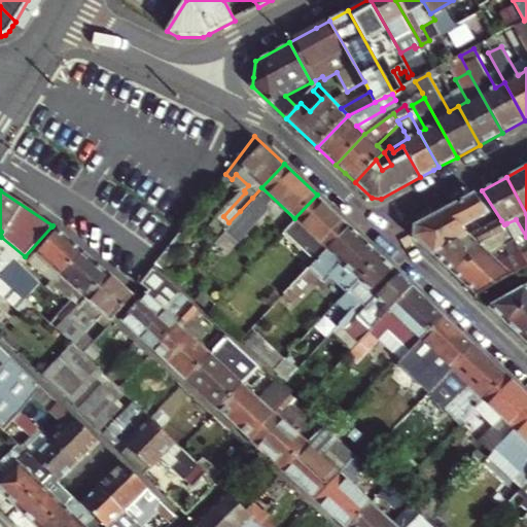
[(297,266),(303,272),(348,224),(317,195),(294,218),(306,229),(295,240),(310,253),(297,266)]
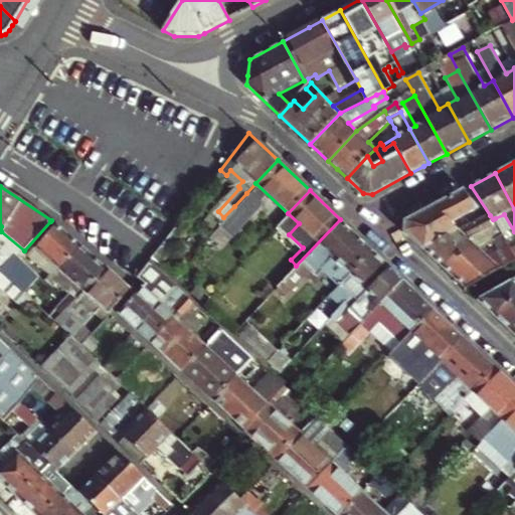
[(477,208),(465,190),(405,221),(403,231),(424,249),(461,230),(452,221),(477,208)]
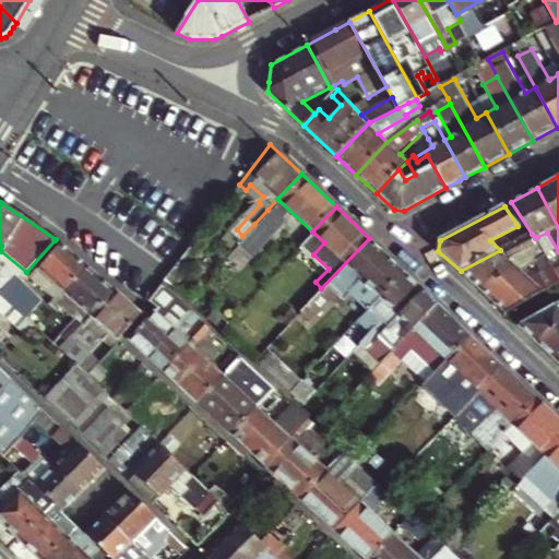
[(268,210),(254,224),(260,229),(273,216),(268,210)]
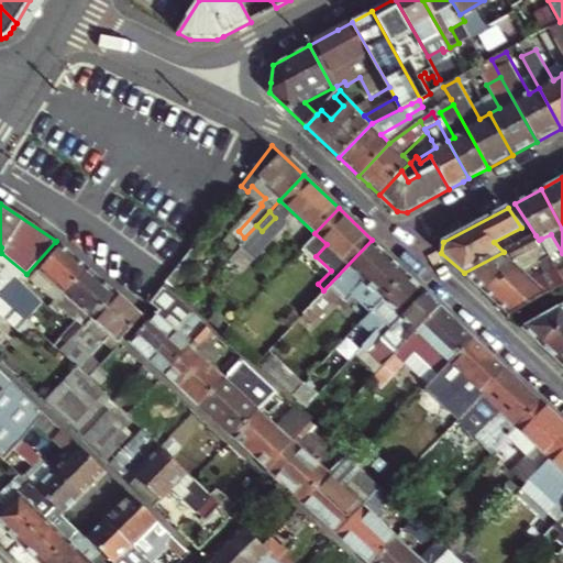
[(464,273),(483,290),(521,269),(514,262),(542,245),(539,240),(536,235),(504,252),(464,273)]
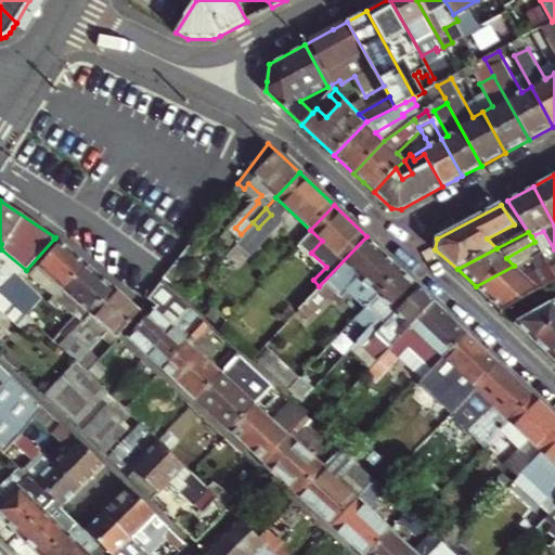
[(358,275),(376,294),(400,268),(366,236),(319,286),(298,309),(308,319),(334,291),(338,295),(358,275)]
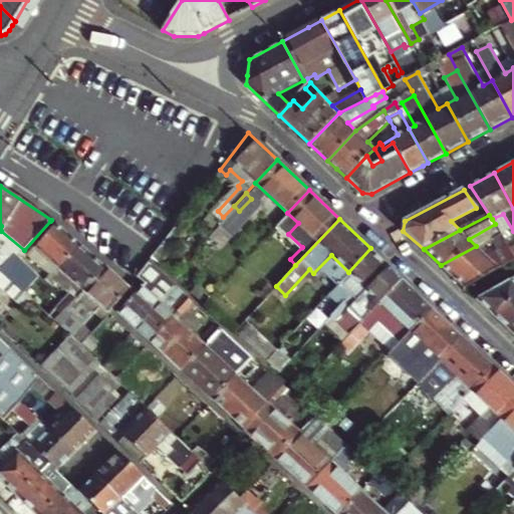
[(55,225),(50,221),(24,250),(28,254),(35,247),(55,225)]
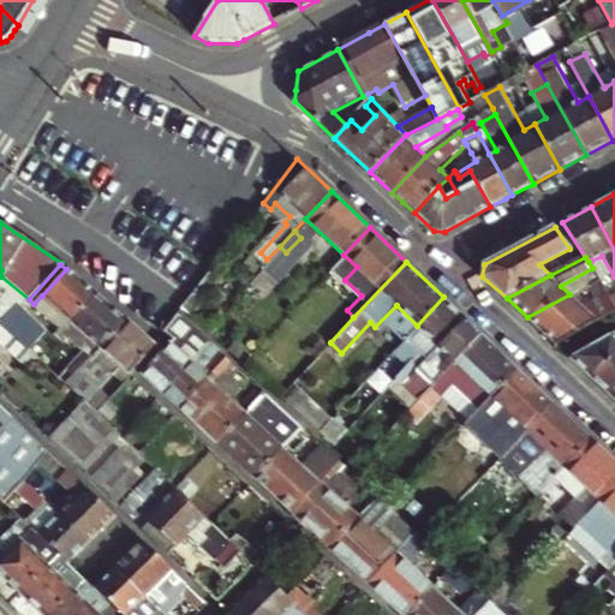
[(72,321),(96,293),(67,268),(66,269),(42,296),(72,321)]
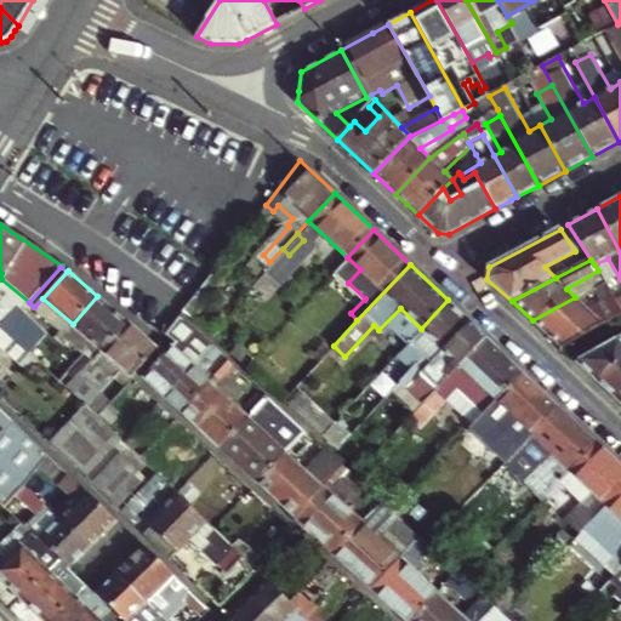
[(0,324),(24,347),(39,360),(60,380),(86,351),(68,336),(60,346),(34,323),(43,314),(34,307),(29,302),(1,279),(1,273),(0,272),(0,324)]
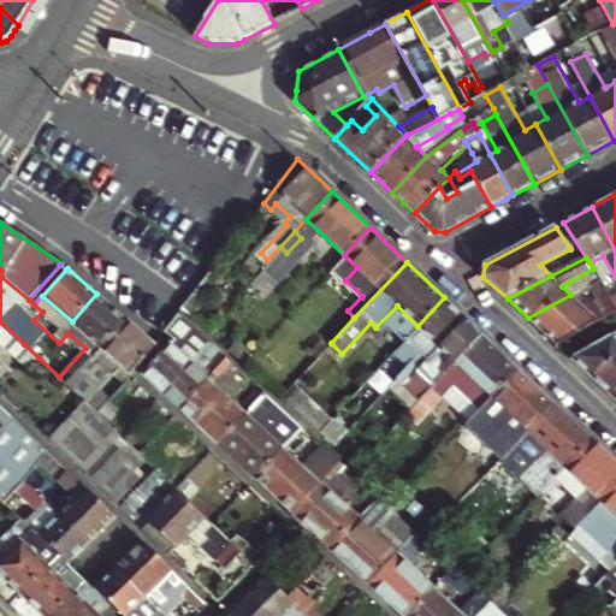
[(558,347),(615,313),(615,304),(603,282),(593,288),(599,300),(585,308),(574,297),(570,295),(528,318),(546,336),(558,347)]
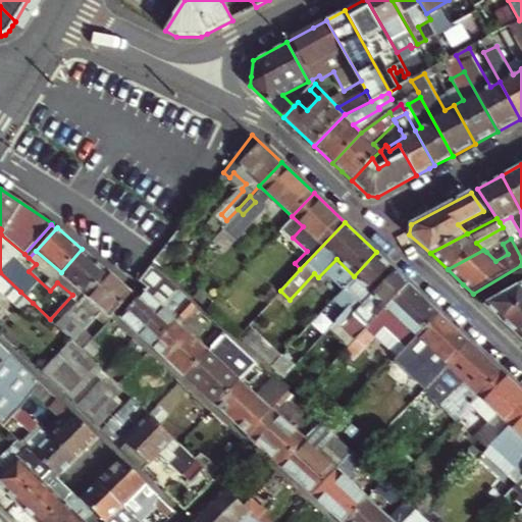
[(87,295),(108,270),(82,249),(61,272),(87,295)]
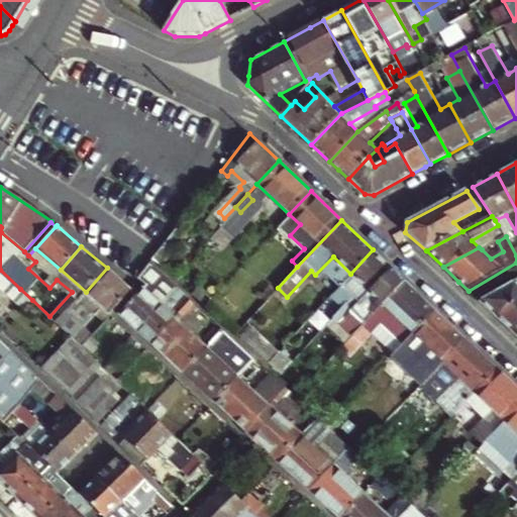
[(162,247),(154,256),(167,268),(175,259),(162,247)]
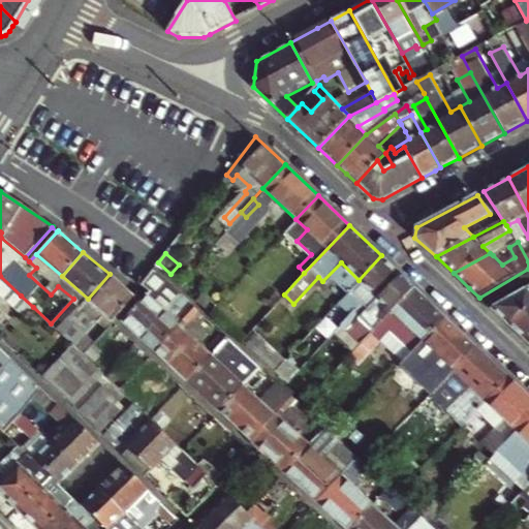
[(328,313),(344,329),(398,271),(381,255),(359,280),(328,313)]
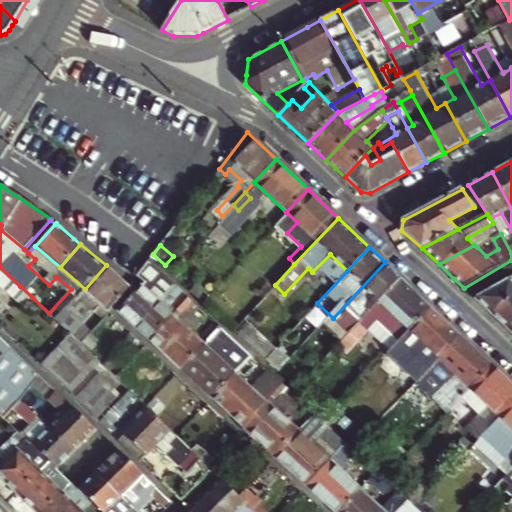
[(156,268),(148,260),(138,276),(144,281),(156,268)]
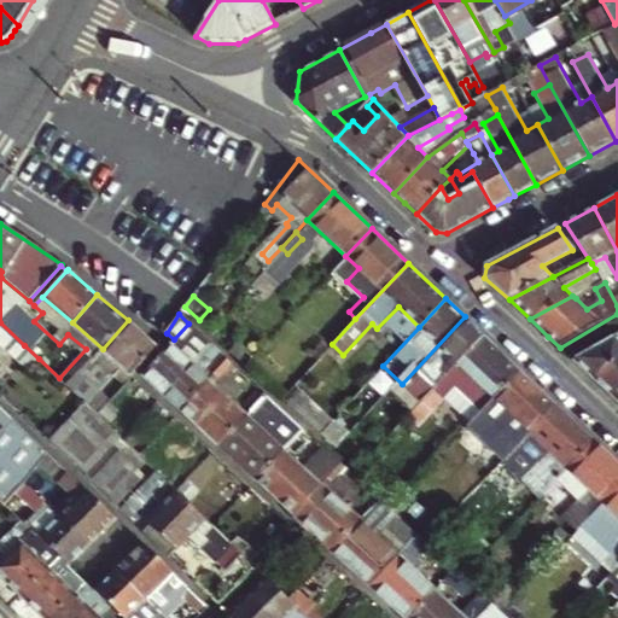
[(465,316),(402,384),(418,400),(429,389),(443,373),(455,361),(482,333),(465,316)]
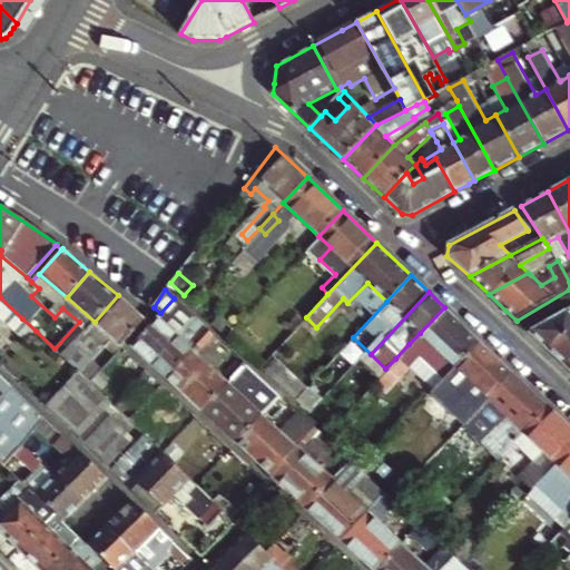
[(117,354),(145,318),(118,295),(95,322),(82,336),(102,354),(108,347),(117,354)]
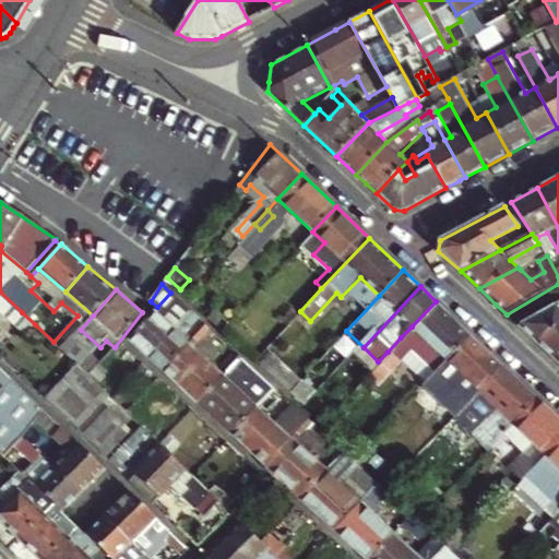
[(0,292),(0,348),(3,344),(0,340),(0,317),(10,325),(22,312),(0,292)]
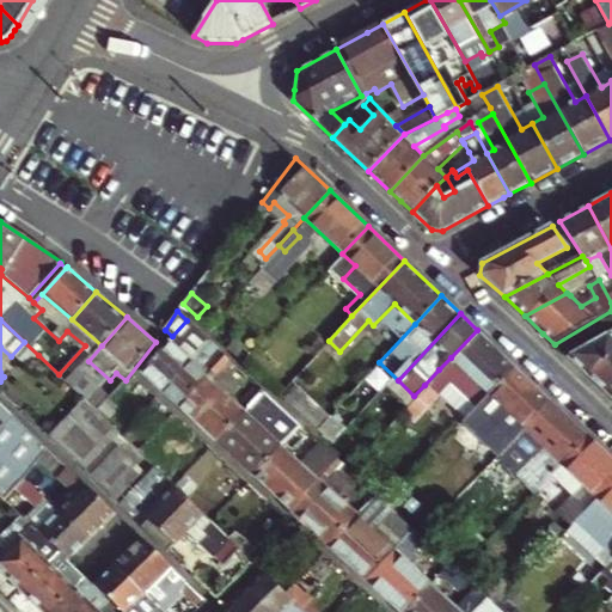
[(477,330),(451,357),(464,371),(450,386),(473,408),(514,365),(477,330)]
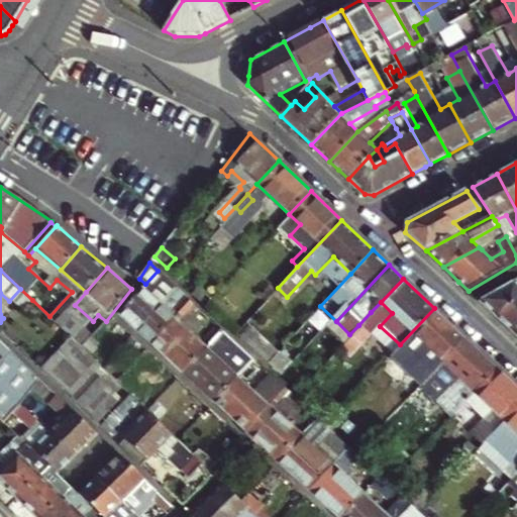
[(516,279),(480,301),(495,315),(516,302),(516,279)]
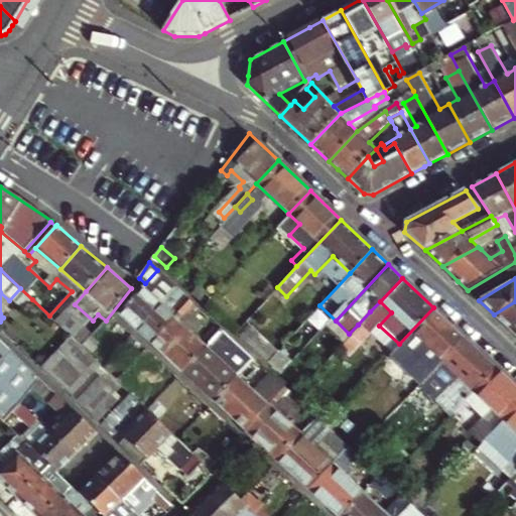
[(162,303),(143,286),(120,312),(138,330),(162,303)]
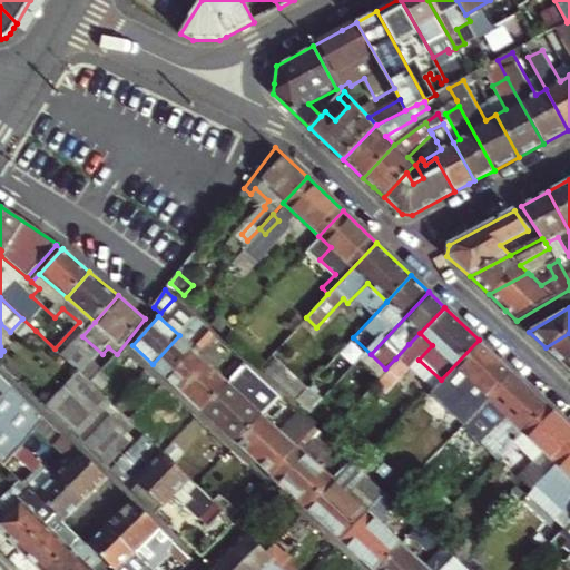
[(179,335),(153,364),(166,377),(193,349),(197,344),(200,347),(213,334),(195,317),(179,335)]
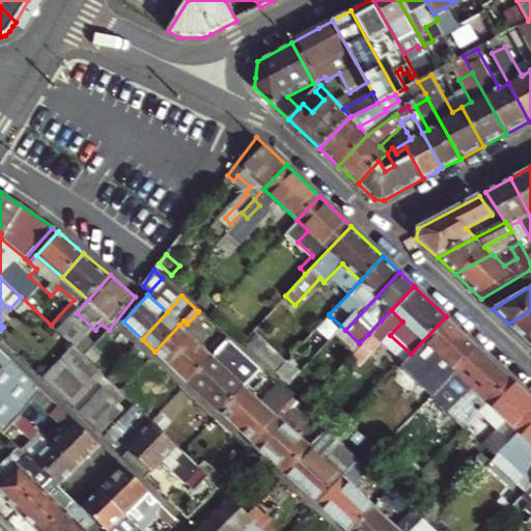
[(21,297),(9,309),(22,320),(33,308),(21,297)]
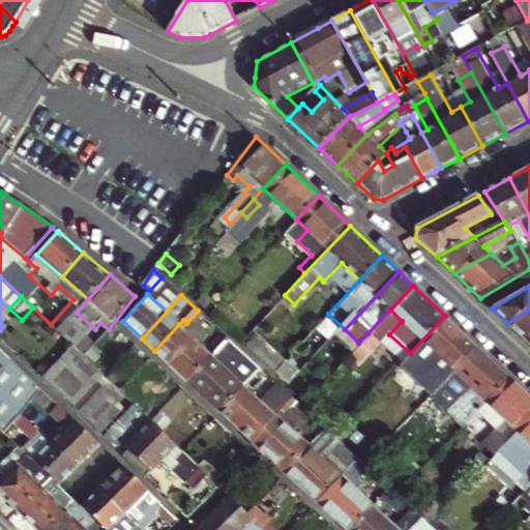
[(525,340),(529,336),(529,310),(507,323),(525,340)]
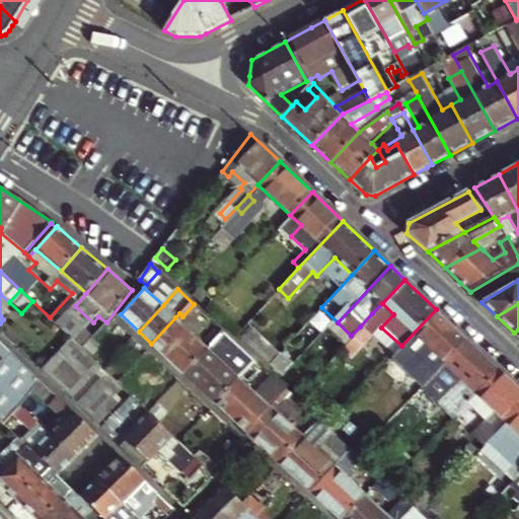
[(93,322),(75,306),(59,325),(72,338),(76,341),(93,322)]
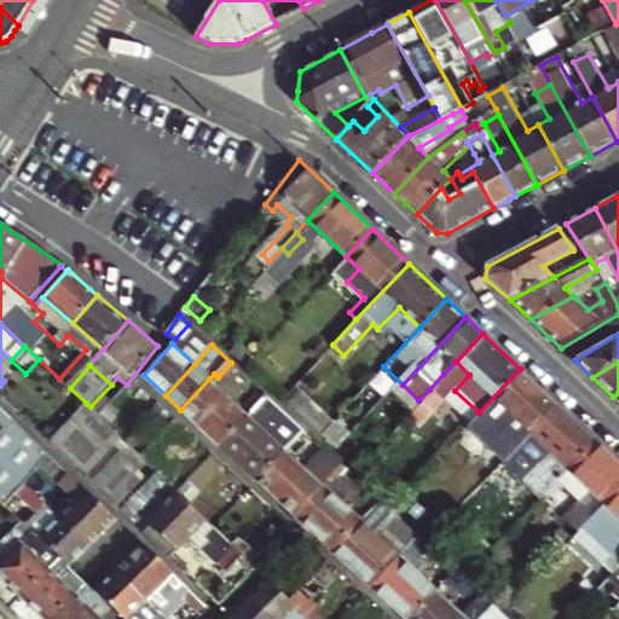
[(519,443),(530,431),(556,403),(520,369),(479,412),(468,424),(503,458),(519,443)]
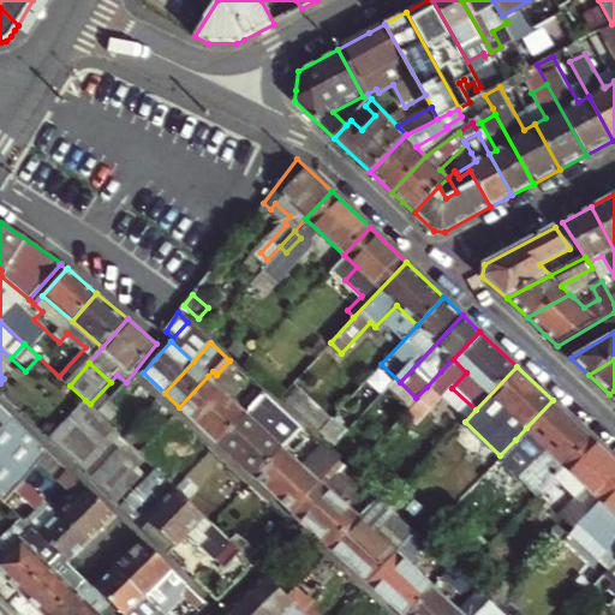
[(441,371),(427,387),(433,393),(447,377),(441,371)]
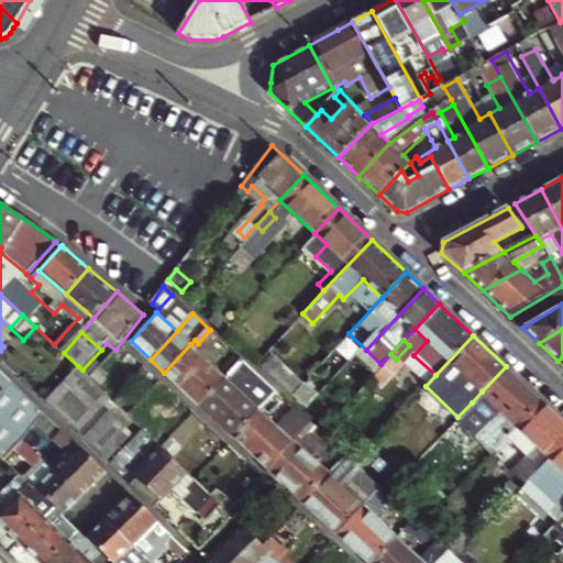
[(199,405),(225,376),(190,344),(164,373),(199,405)]
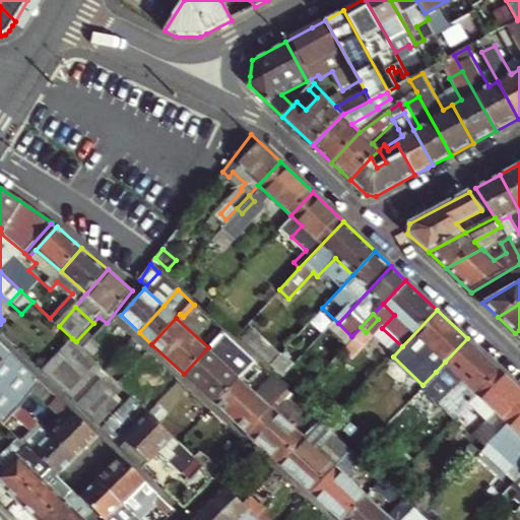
[(247,323),(237,333),(261,355),(269,364),(278,352),(247,323)]
